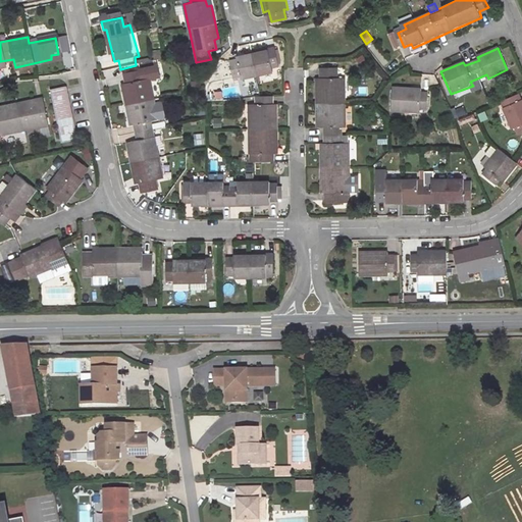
[(239,65),(230,67),(233,81),(243,77),(244,84),(274,76),(272,69),(279,67),(276,55),(269,56),(268,52),(237,58),(239,65)]
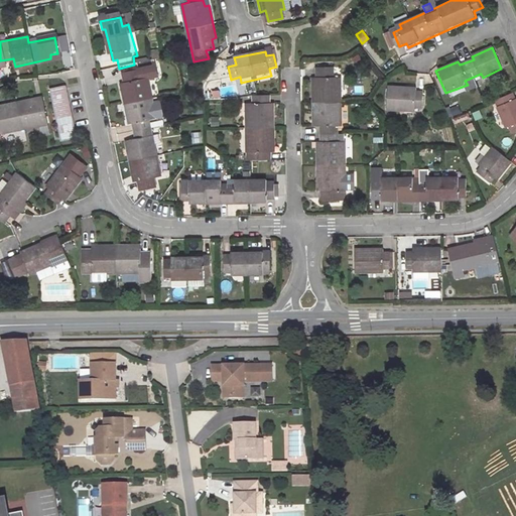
[(231,80),(228,67),(218,69),(221,82),(231,80)]
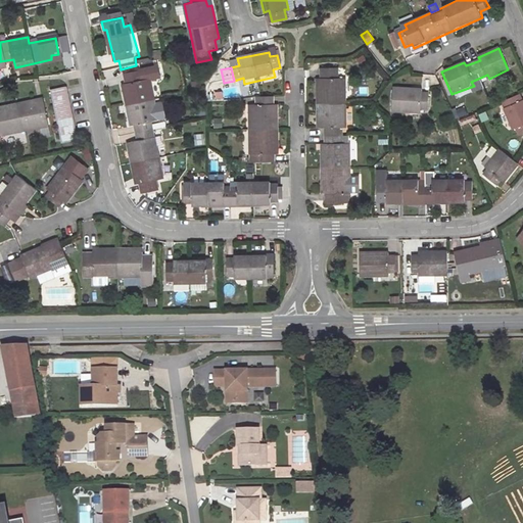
[(154,69),(124,77),(128,91),(121,93),(127,120),(135,117),(139,140),(131,141),(132,148),(126,149),(133,178),(137,177),(141,193),(155,189),(154,181),(162,179),(149,122),(156,120),(147,81),(156,78),(154,69)]
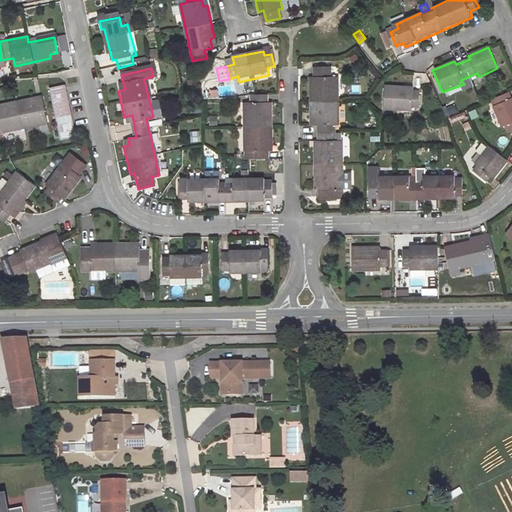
[(317,185),(317,200),(337,199),(336,186),(341,186),(340,143),(333,143),(333,125),(340,125),(338,78),(330,78),(330,68),(313,68),(314,79),(309,79),(310,125),(315,125),(315,147),(310,147),(312,184),(317,185)]
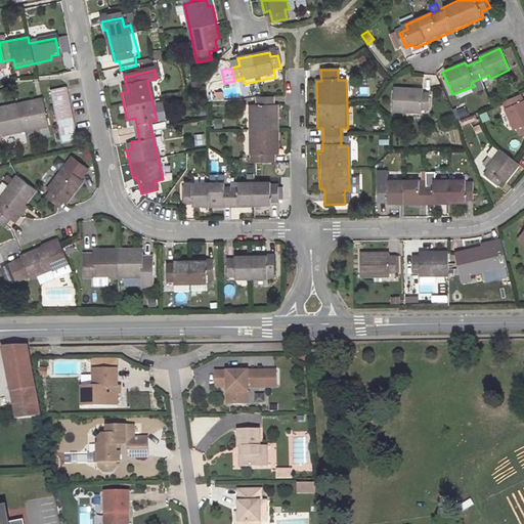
[(68,88),(53,92),(64,146),(79,143),(68,88)]
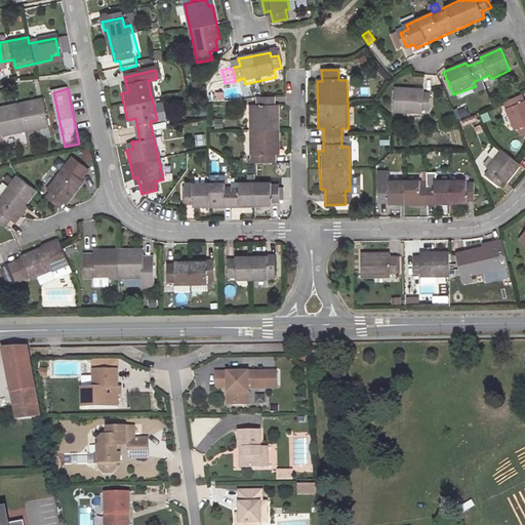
[(421,90),(394,90),(395,114),(421,114),(421,109),(429,109),(428,95),(421,95),(421,90)]
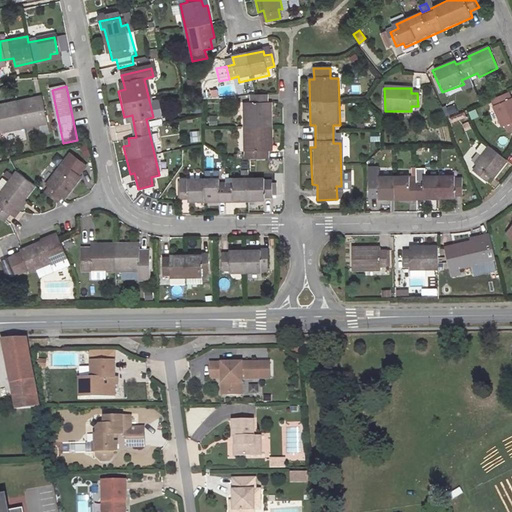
[(509,134),(511,131),(511,100),(508,93),(492,99),(495,107),(492,108),(500,129),(505,127),(509,134)]
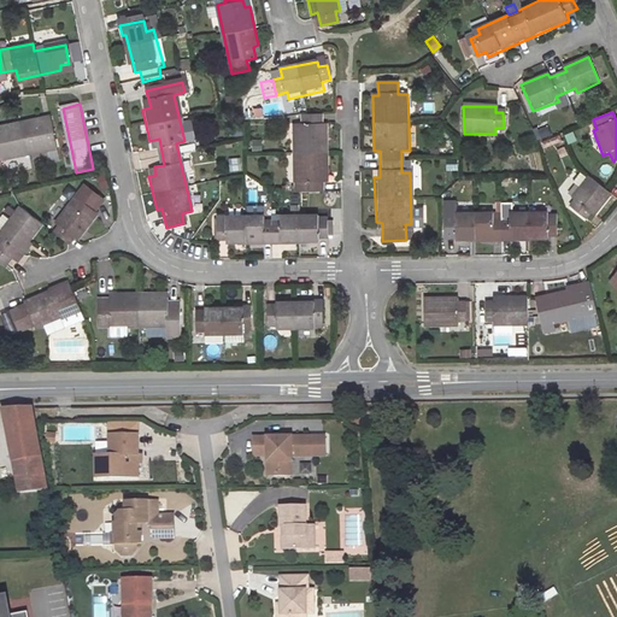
[(293,125),(293,183),(301,183),(300,192),(319,192),(319,175),(325,175),(325,131),(319,131),(319,115),(303,115),(303,125),(293,125)]
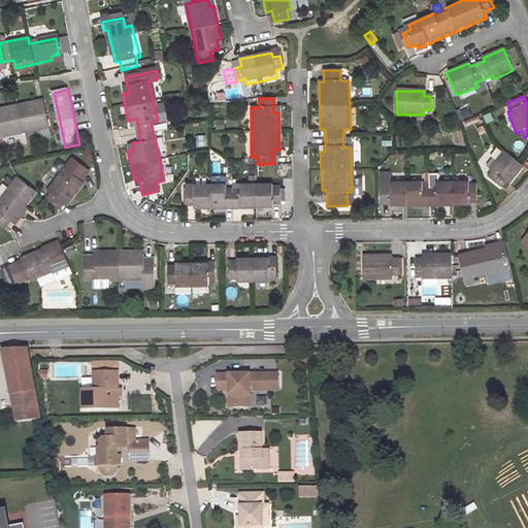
[(0,136),(46,126),(42,107),(35,108),(33,103),(0,109),(0,136)]
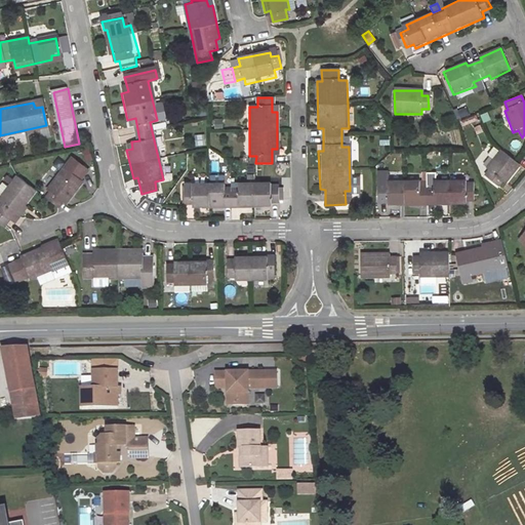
[(453,110),(456,119),(469,114),(466,106),(453,110)]
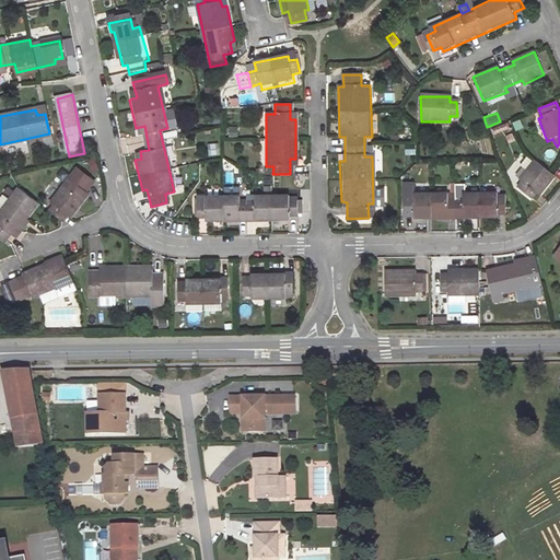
[(511,121),(514,130),(522,128),(520,118),(511,121)]
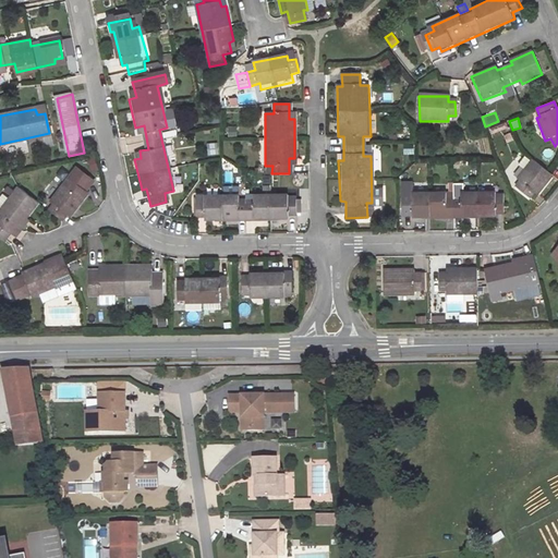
[(227,135),(235,135),(235,125),(227,126),(227,135)]
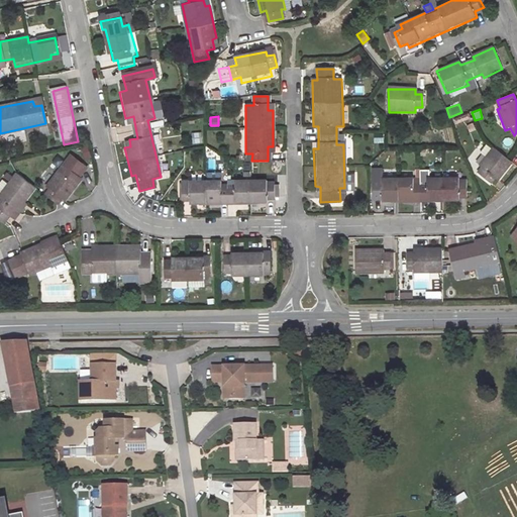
[(490,183),(504,168),(486,152),(472,168),(475,170),(469,176),(482,188),(488,181),(490,183)]
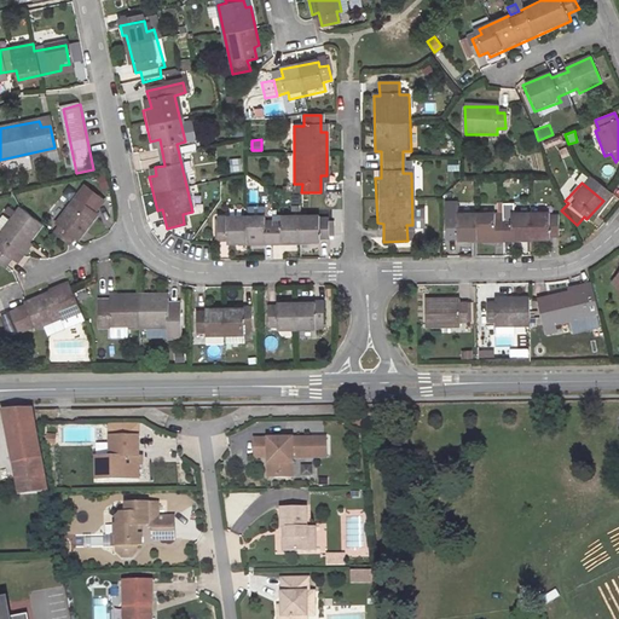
[(56,239),(69,250),(75,242),(79,244),(99,217),(96,213),(102,206),(87,195),(80,203),(77,201),(57,229),(62,231),(56,239)]
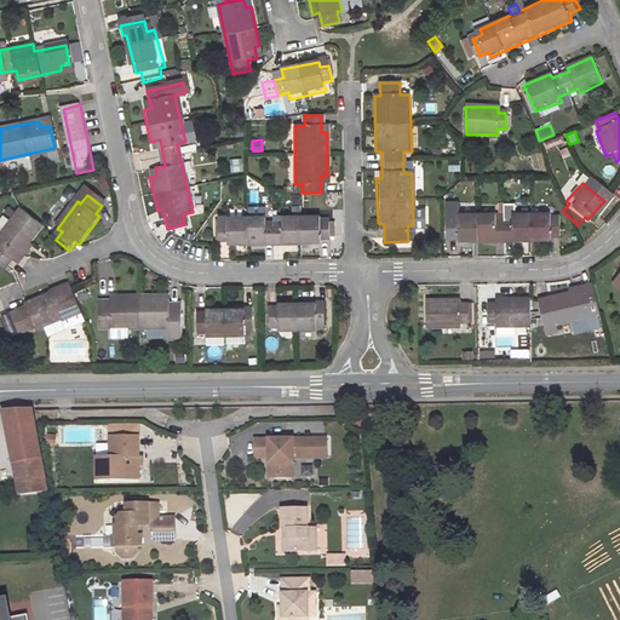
[(56,219),(62,206),(53,202),(47,216),(56,219)]
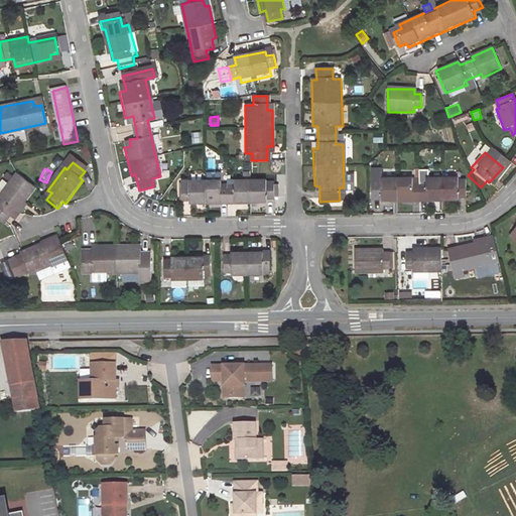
[(377,199),(377,205),(454,204),(454,199),(464,199),(463,184),(454,184),(454,179),(425,179),(422,179),(422,185),(415,185),(406,185),(406,179),(377,179),(377,173),(367,173),(367,199),(377,199)]
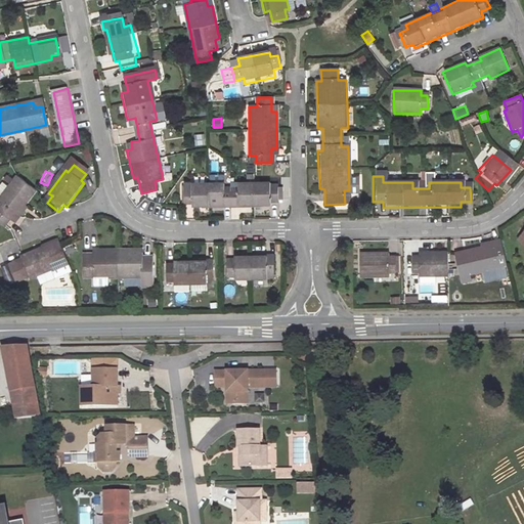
[(13,211),(29,188),(13,177),(3,187),(0,184),(0,225),(2,226),(7,221),(11,224),(17,214),(13,211)]
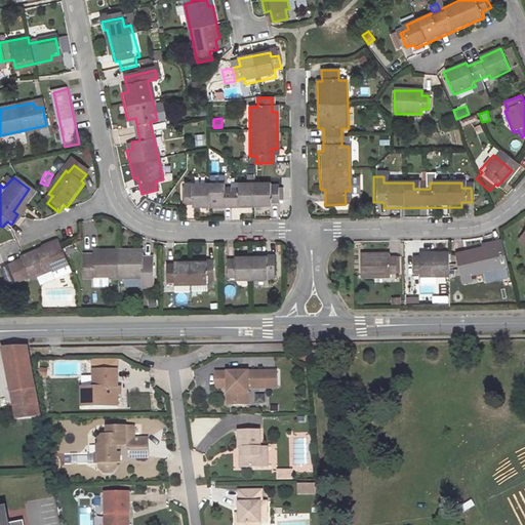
[(422,178),(422,189),(430,189),(430,183),(433,183),(433,178),(422,178)]
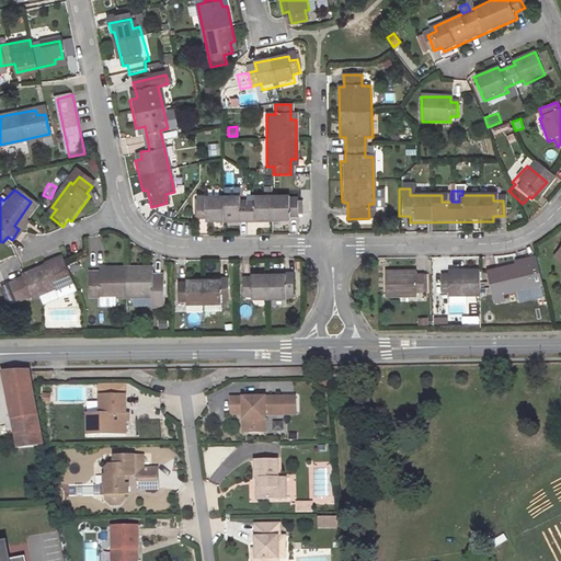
[(245,197),(198,199),(199,219),(208,218),(208,226),(296,224),(295,216),(304,216),(301,197),(260,197),(260,203),(247,204),(245,197)]
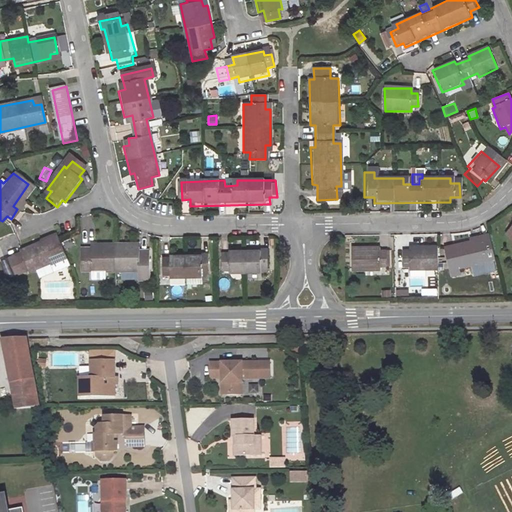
[(456,263),(493,256),(488,231),(479,233),(480,239),(445,246),(451,273),(458,271),(456,263)]
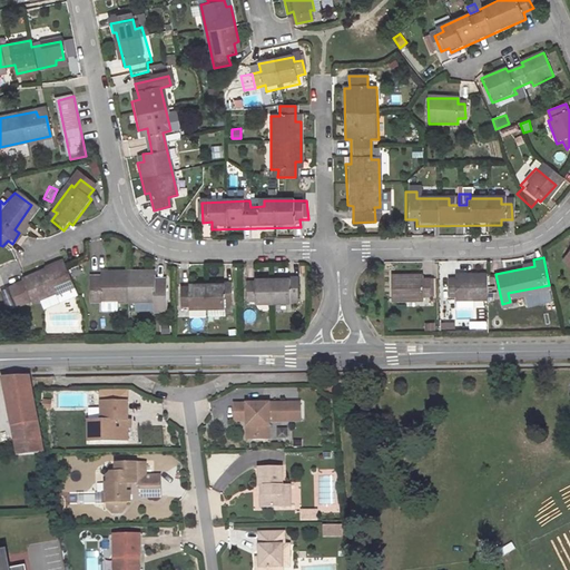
[(32,303),(33,304),(57,294),(61,304),(79,297),(64,262),(46,269),(47,273),(23,283),(25,285),(32,303)]
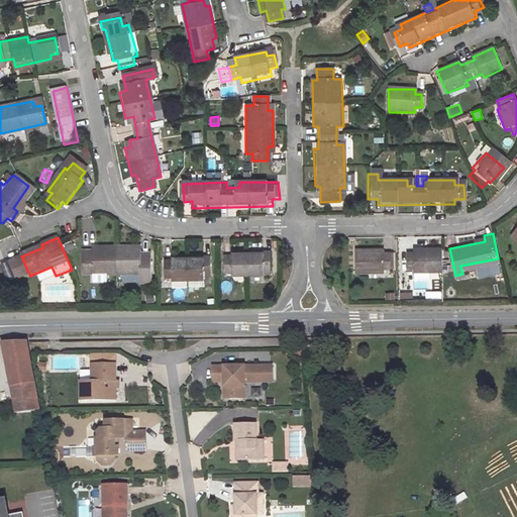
[(438,270),(438,244),(412,244),(412,250),(406,250),(406,265),(412,265),(412,270),(438,270)]
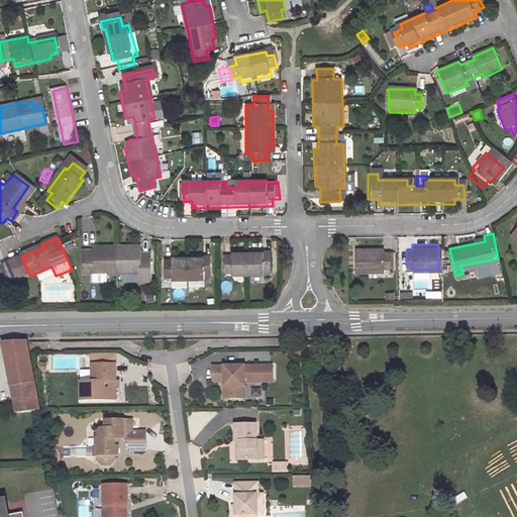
[(148,285),(157,285),(157,252),(136,252),(136,247),(104,248),(104,253),(87,254),(87,272),(95,271),(95,279),(148,277),(148,285)]
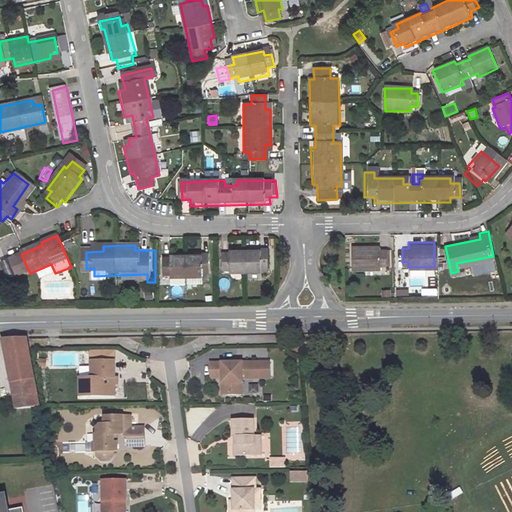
[(377,246),(351,246),(352,269),(378,269),(378,266),(384,266),(384,250),(377,250),(377,246)]
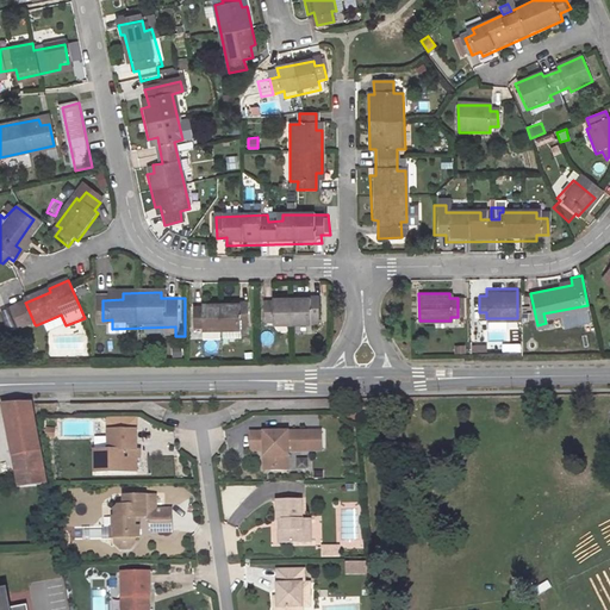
[(322,328),(322,322),(322,304),(322,297),(281,299),(281,305),(268,305),(269,324),(281,324),(281,329),(322,328)]
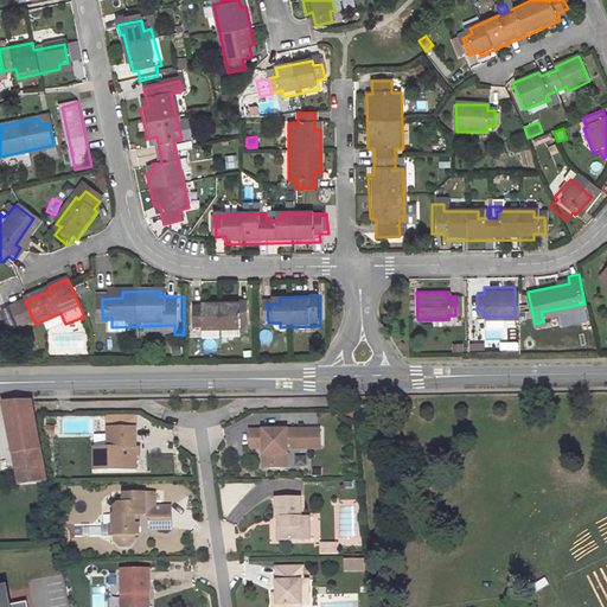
[(197,307),(198,327),(208,327),(208,340),(224,340),(224,331),(229,331),(229,342),(248,340),(248,325),(255,325),(254,305),(246,305),(246,301),(208,301),(208,307),(197,307)]
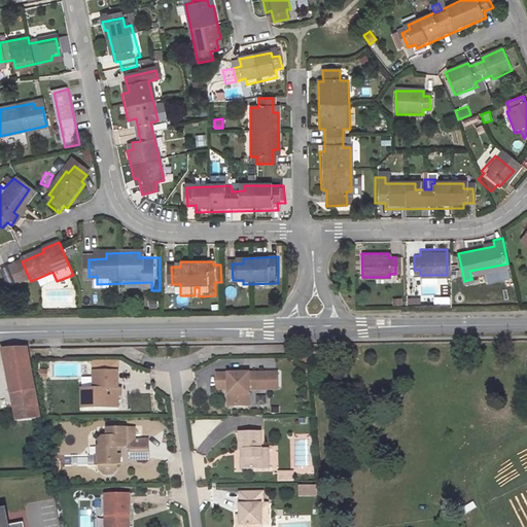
[(30,280),(23,264),(10,269),(18,285),(30,280)]
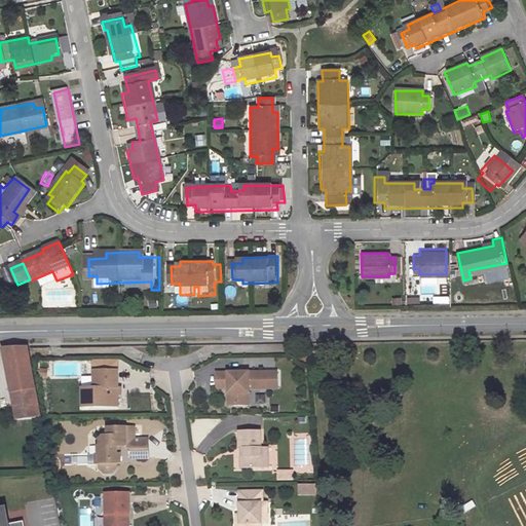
[(33,344),(6,345),(23,416),(45,414),(33,344)]
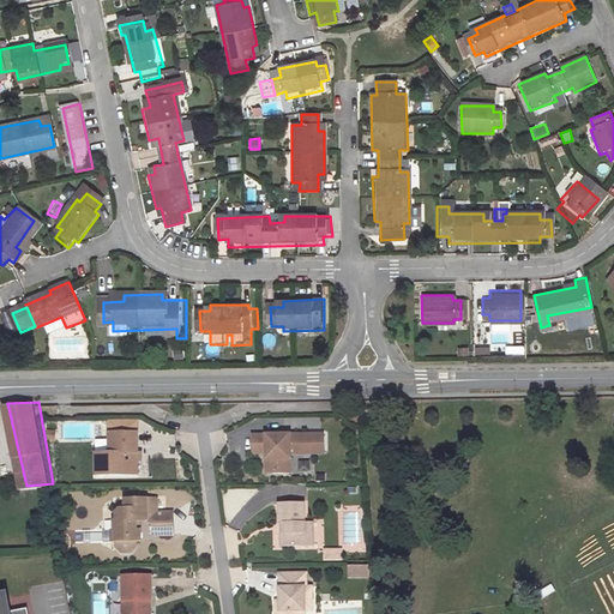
[(118,452),(119,473),(143,471),(140,429),(119,431),(114,431),(113,431),(114,451),(114,452),(118,452)]
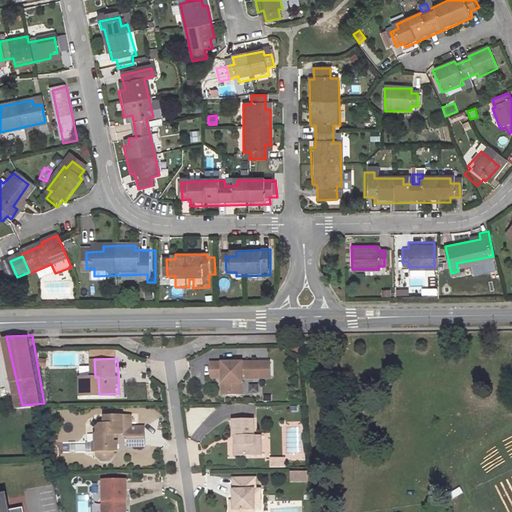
[(271,358),(214,359),(214,375),(224,375),(225,392),(245,392),(244,375),(272,374),(271,358)]
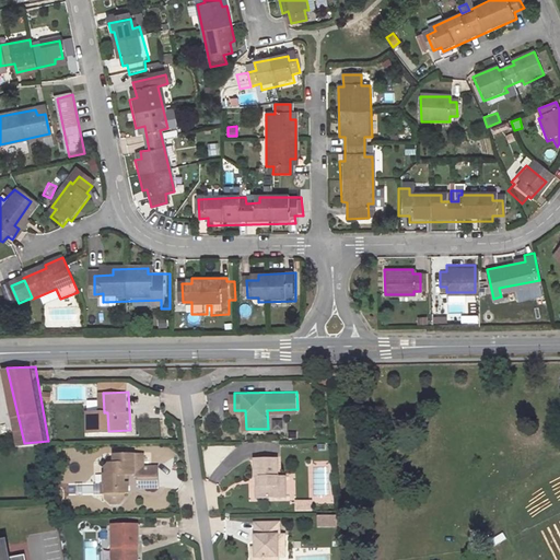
[(205,393),(190,396),(195,412),(209,409),(205,393)]
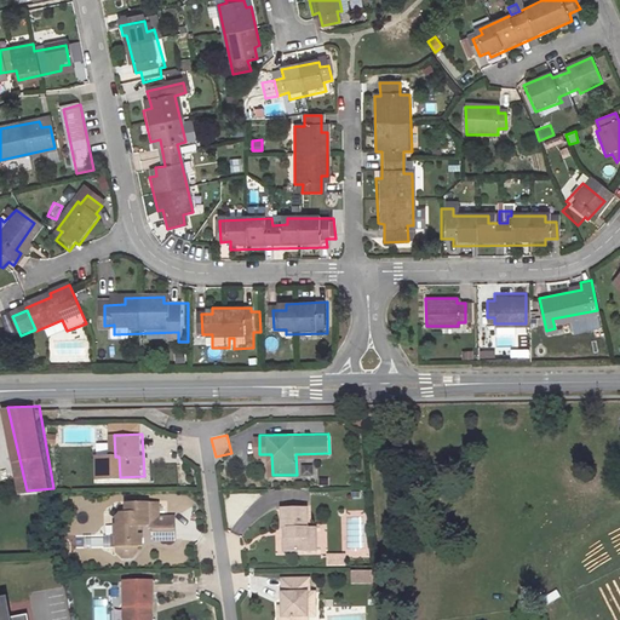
[(119,457),(115,457),(115,455),(101,455),(102,477),(120,477),(119,457)]
